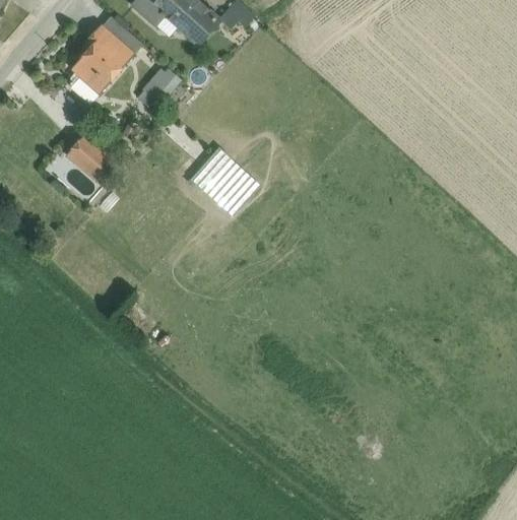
[(134,0),(130,6),(153,26),(163,15),(173,24),(194,0),(193,0),(134,0)]
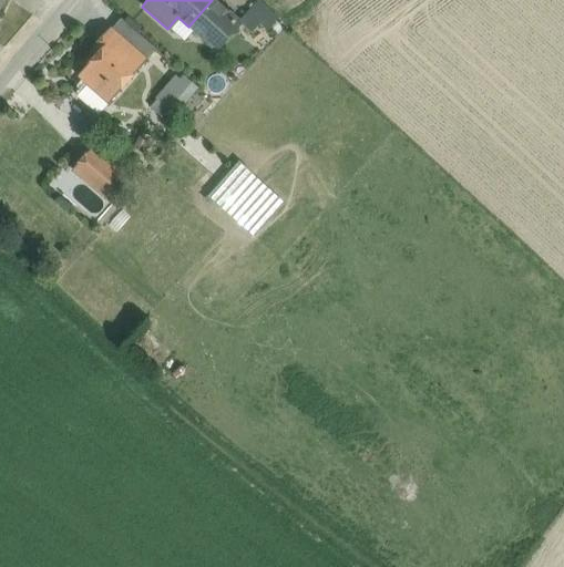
[(212,0),(188,27),(214,49),(237,23),(212,0)]
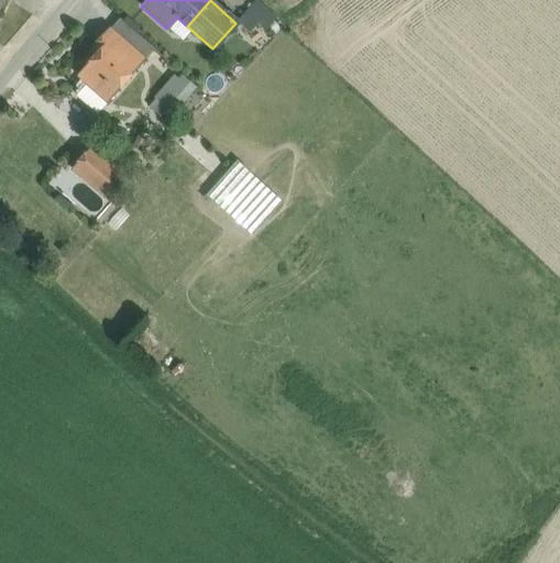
[(273,23),(252,3),(241,14),(262,34),(273,23)]
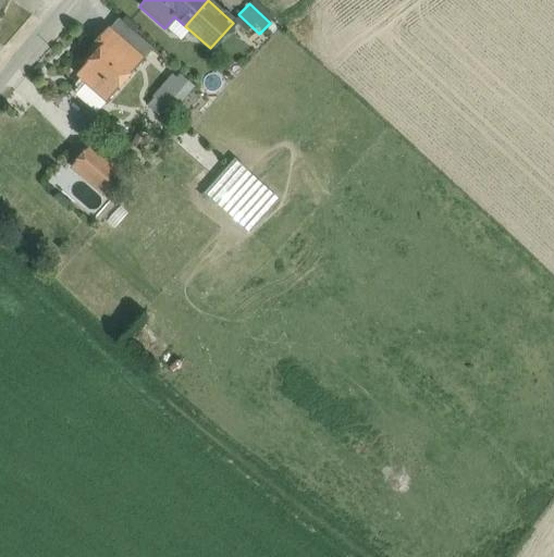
[(150,49),(115,19),(107,29),(125,46),(142,59),(150,49)]
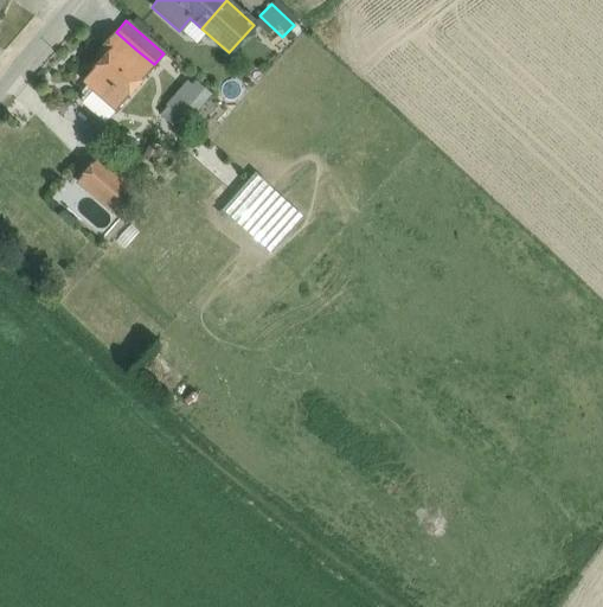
[(116,32),(115,31),(103,44),(109,49),(126,63),(136,50),(116,32)]
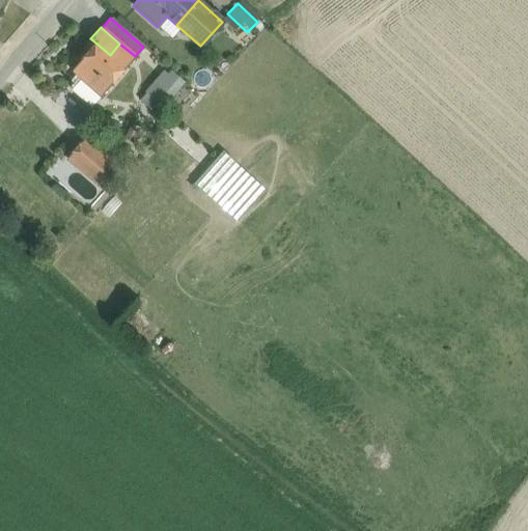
[(75,74),(101,96),(135,56),(119,44),(110,55),(95,43),(71,71),(75,74)]
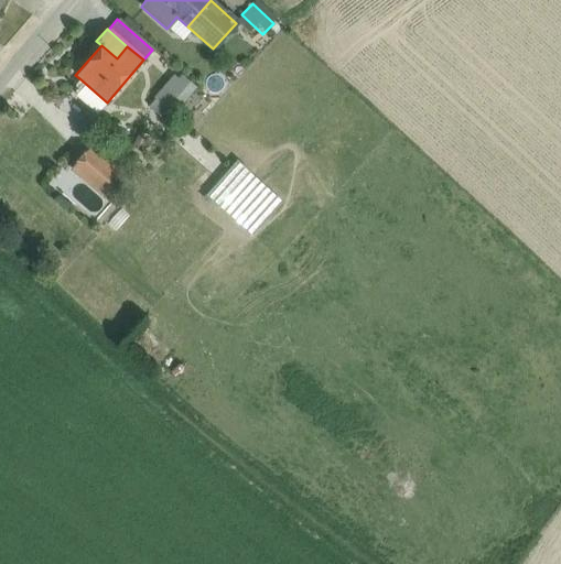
[(107,102),(79,78),(75,84),(75,90),(74,90),(75,93),(76,93),(76,95),(94,111),(99,110),(107,102)]
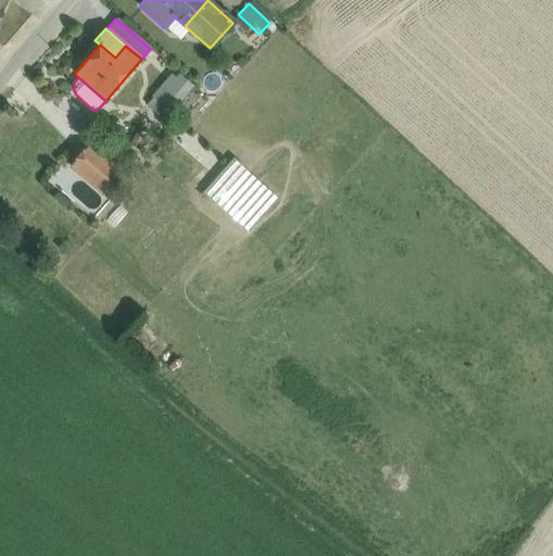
[(186,91),(170,77),(152,98),(168,112),(186,91)]
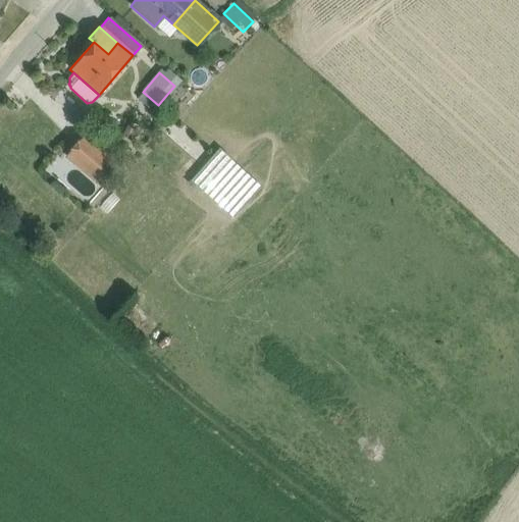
[(112,161),(83,136),(64,156),(95,183),(112,161)]
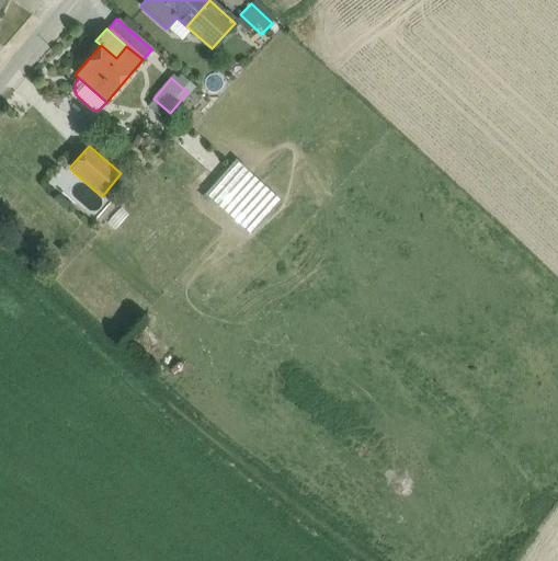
[(234,161),(204,194),(216,205),(246,172),(234,161)]
